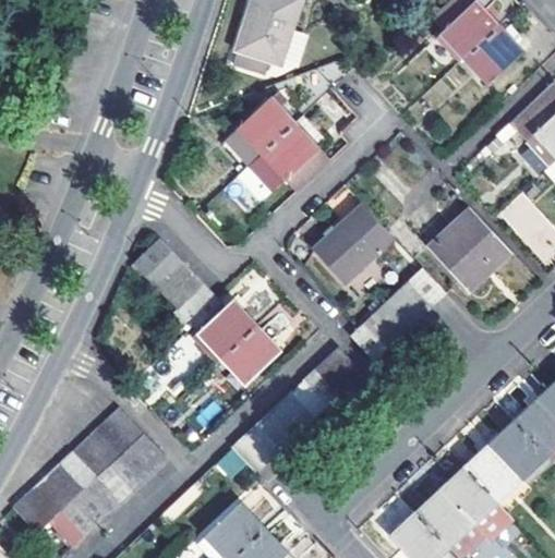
[(253,0),(237,57),(279,70),(299,0),(253,0)]
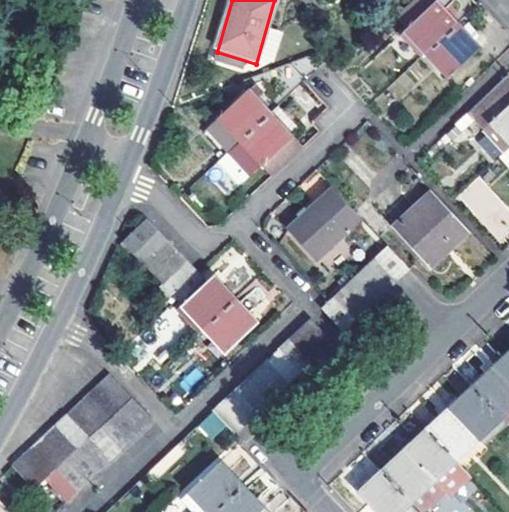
[(432,0),(411,0),(391,18),(402,30),(435,2),(432,0)]
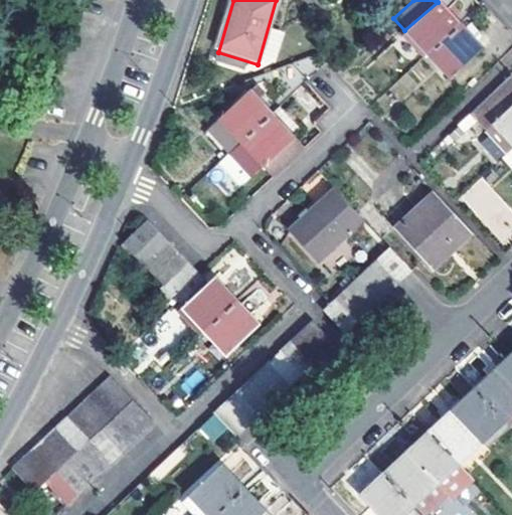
[(458,25),(438,2),(404,30),(400,34),(421,57),(425,53),(458,25)]
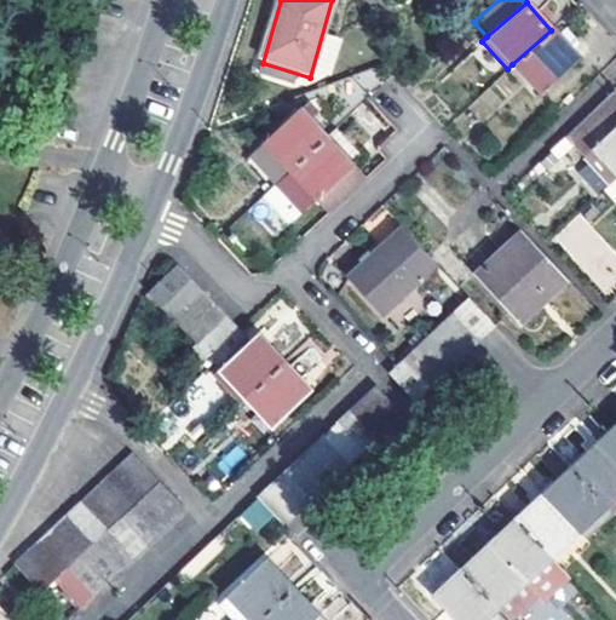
[(576,59),(551,30),(512,64),(539,92),(576,59)]
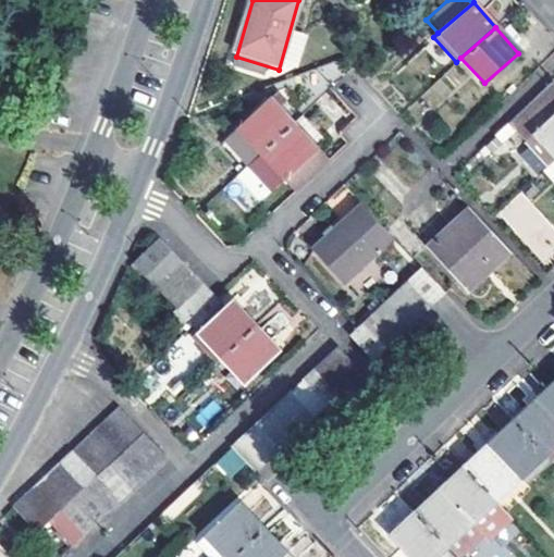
[(243,168),(292,122),(277,106),(285,96),(278,88),(220,141),(243,168)]
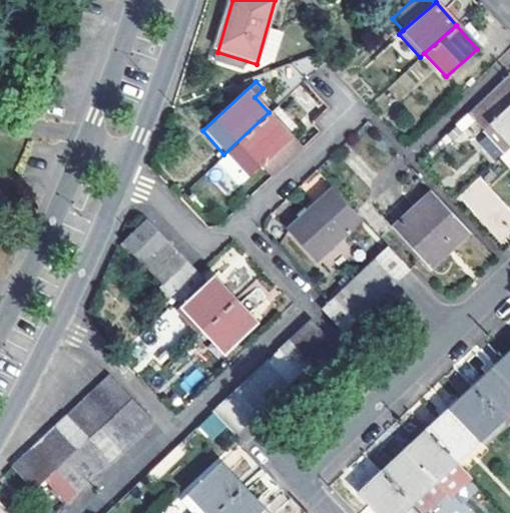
[(468,117),(505,156),(509,152),(509,82),(508,81),(468,117)]
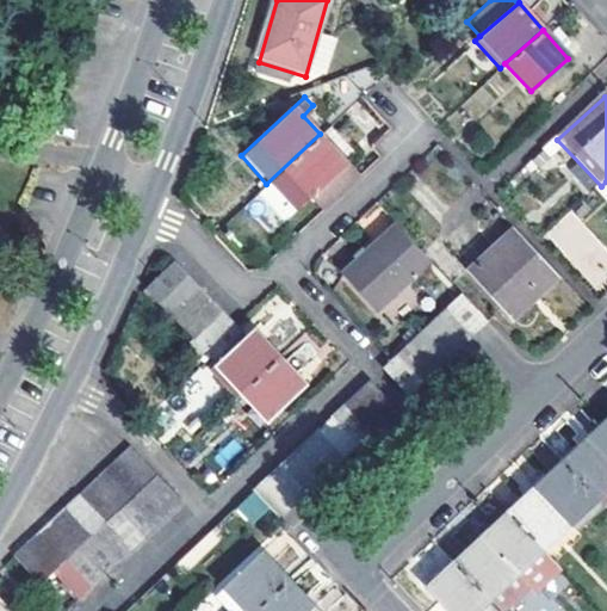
[(266,184),(253,196),(278,222),(308,195),(322,209),(358,174),(320,134),(266,184)]
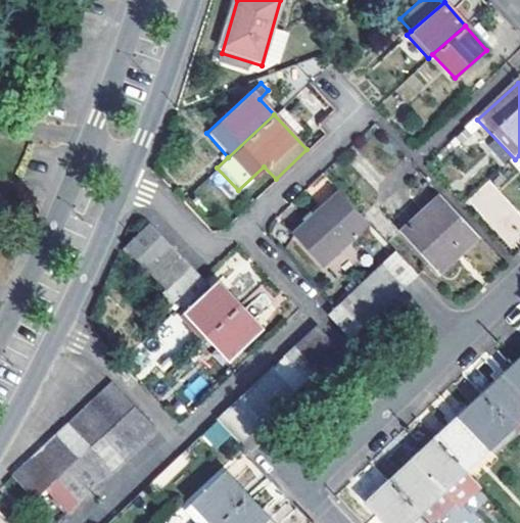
[(519,217),(487,178),(464,198),(508,250),(519,239),(519,217)]
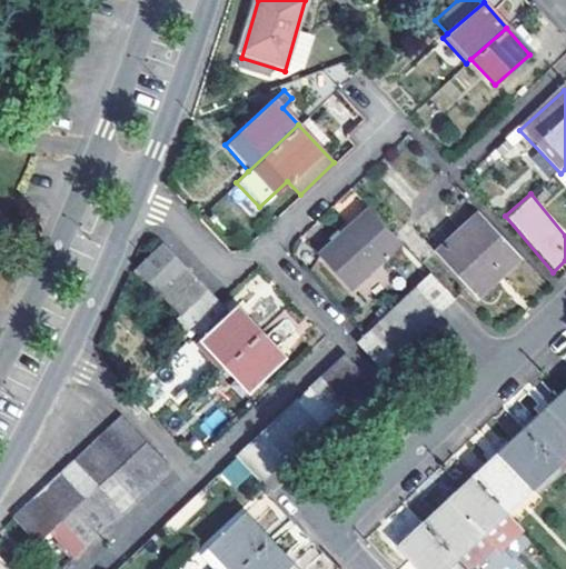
[(326,238),(331,243),(317,256),(348,288),(397,242),(367,210),(341,235),(335,228),(326,238)]
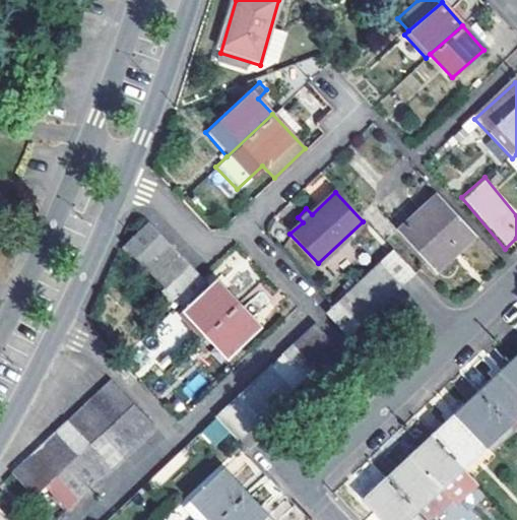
[(475,237),(437,195),(396,232),(435,272),(475,237)]
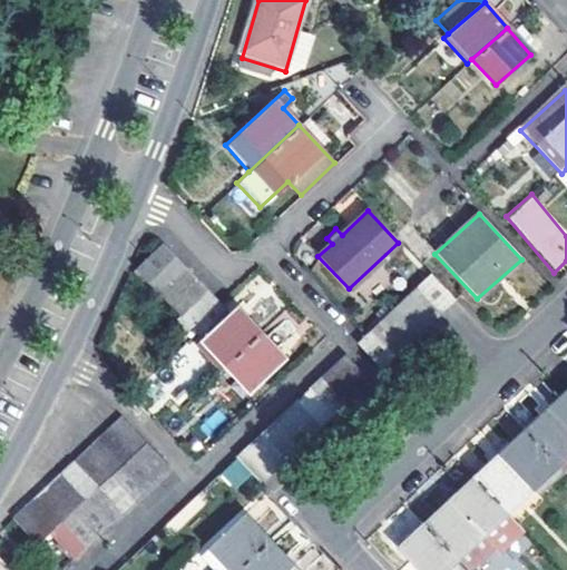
[(135,264),(147,276),(172,254),(159,242),(135,264)]
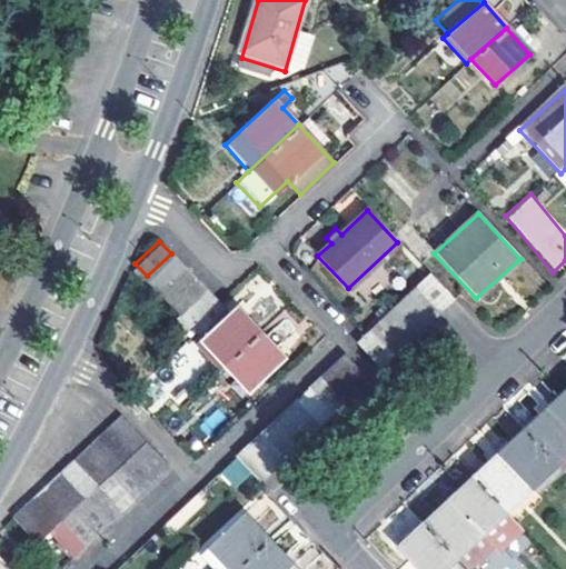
[(147,276),(158,289),(184,266),(171,253),(147,276)]
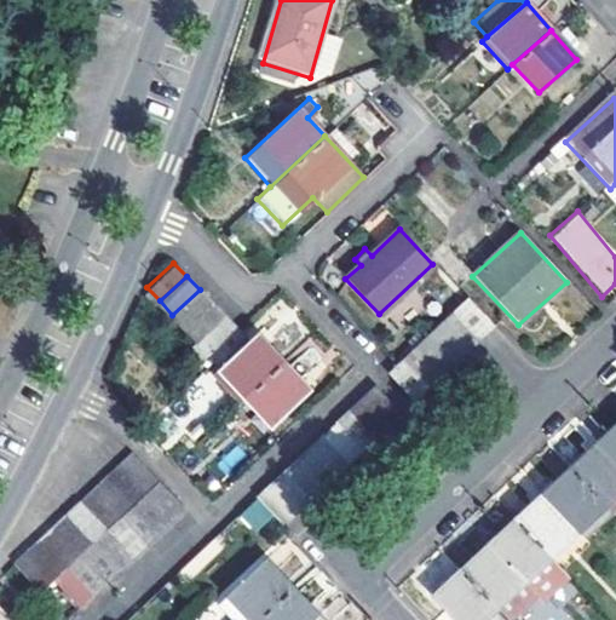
[(172,315),(185,328),(212,304),(200,290),(172,315)]
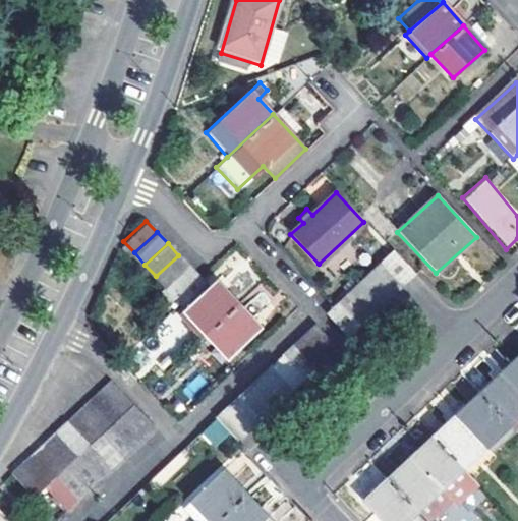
[(391,252),(380,264),(402,287),(413,276),(391,252)]
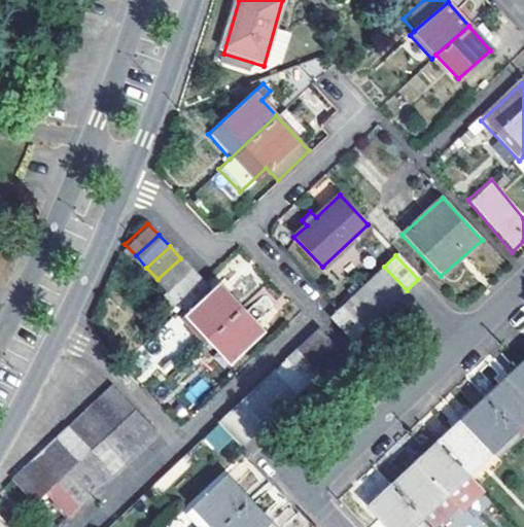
[(158,279),(168,290),(190,269),(180,258),(158,279)]
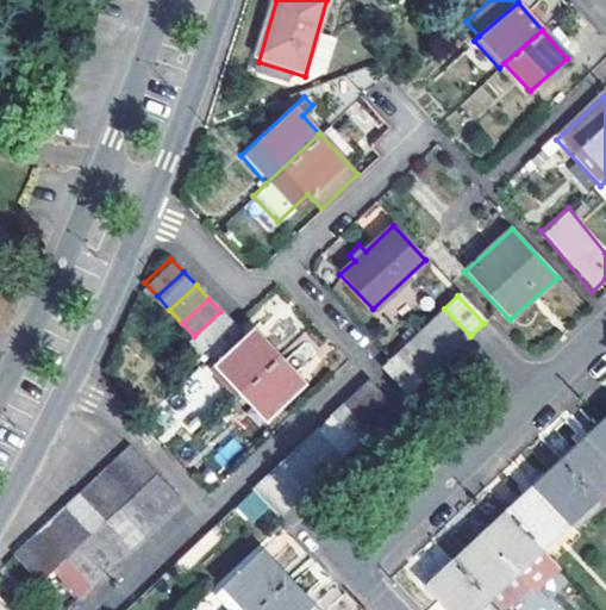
[(444,309),(432,319),(457,347),(470,336),(444,309)]
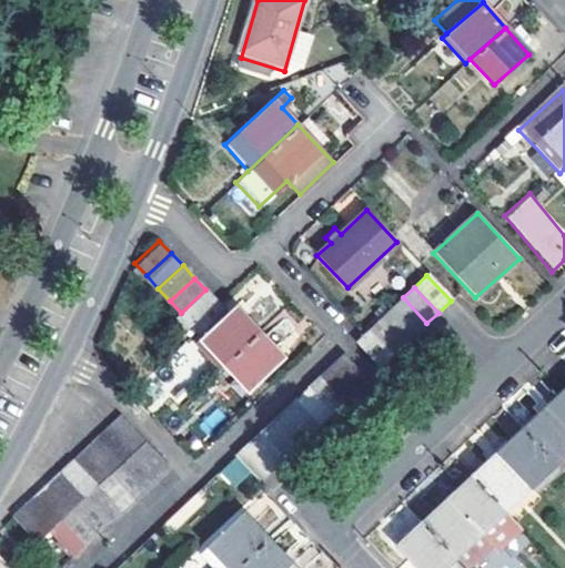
[(205,290),(181,313),(192,325),(218,302),(205,290)]
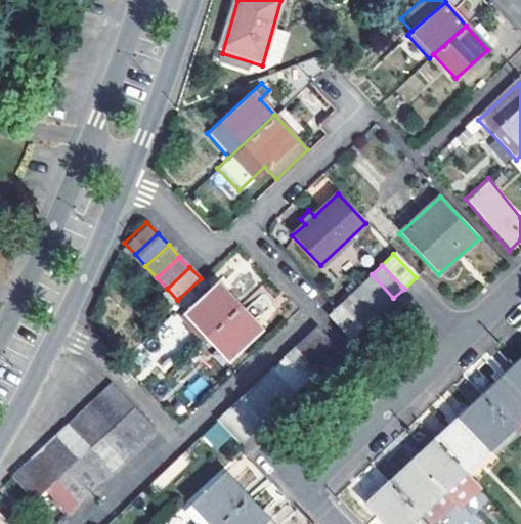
[(372,274),(360,286),(382,309),(393,298),(372,274)]
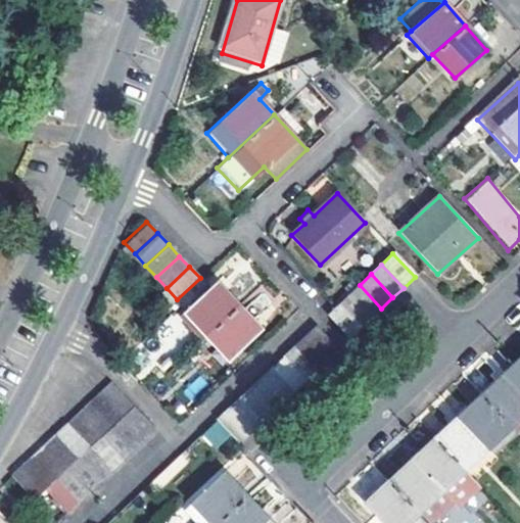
[(200,278),(177,299),(182,304),(205,284),(200,278)]
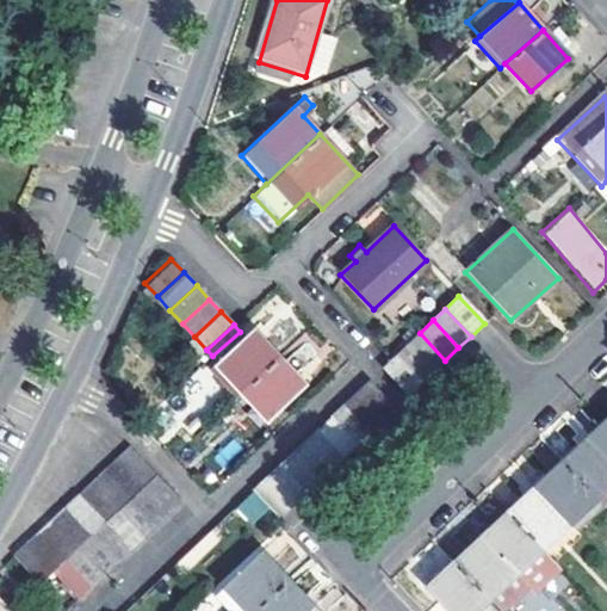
[(246,390),(282,356),(258,329),(215,370),(240,396),(246,390)]
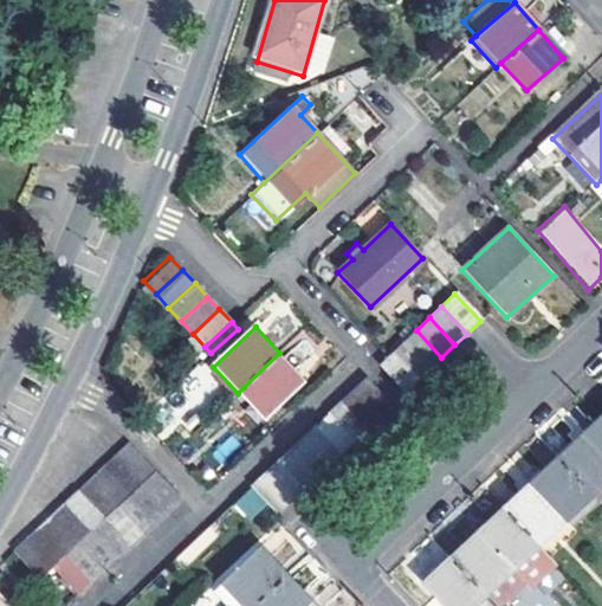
[(402,343),(427,372),(441,358),(416,330),(402,343)]
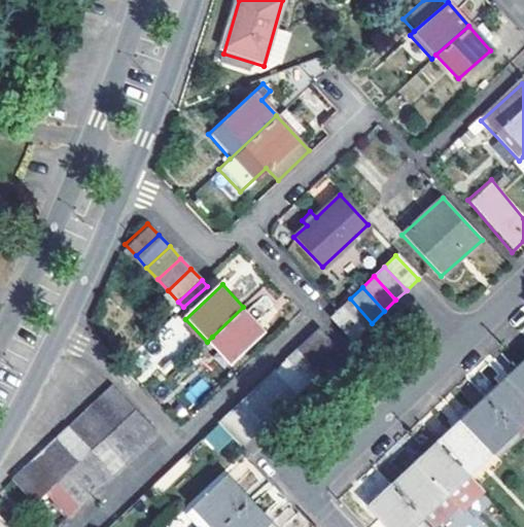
[(168,290),(156,301),(167,312),(178,302),(168,290)]
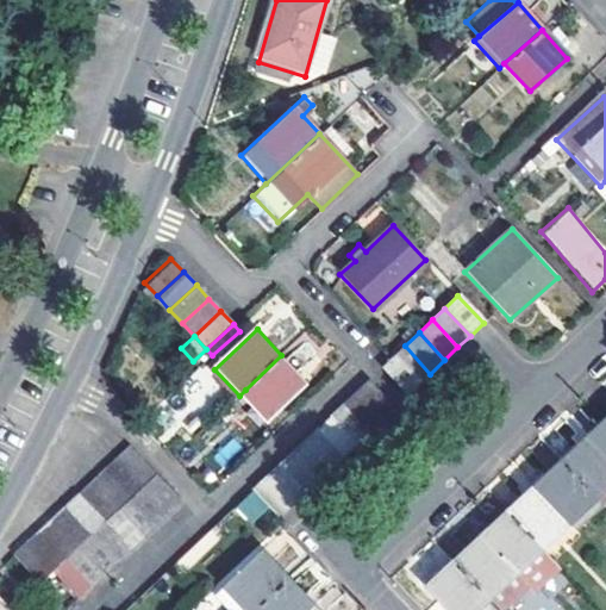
[(405,346),(392,358),(418,385),(430,374),(405,346)]
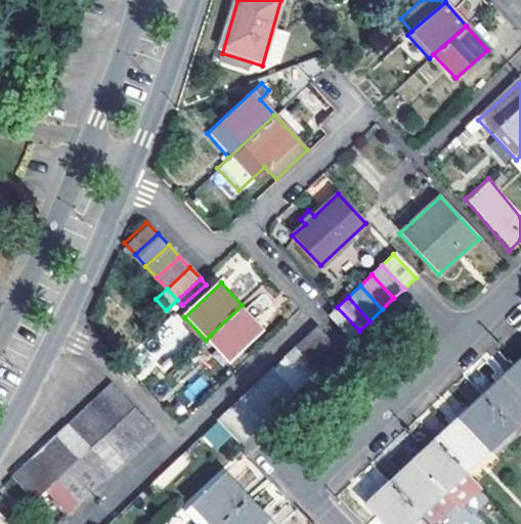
[(231,358),(263,329),(242,305),(211,335),(231,358)]
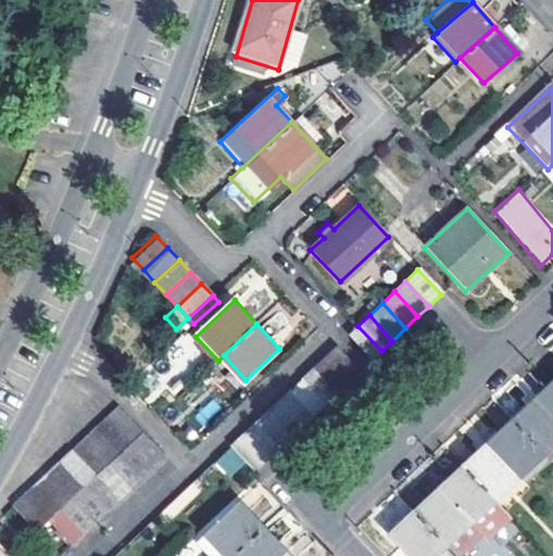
[(354,330),(348,336),(372,361),(381,351),(357,326),(354,330)]
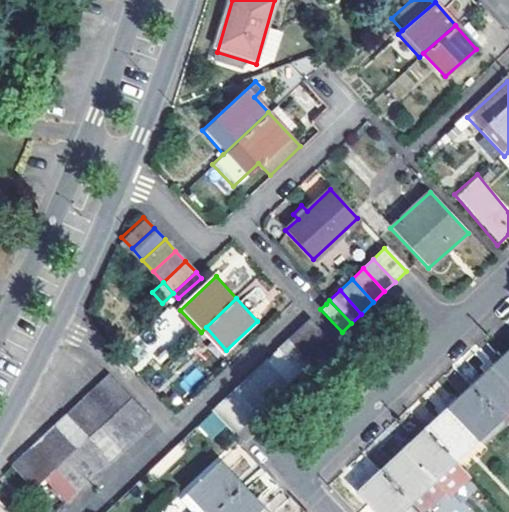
[(299,328),(289,338),(311,362),(321,352),(299,328)]
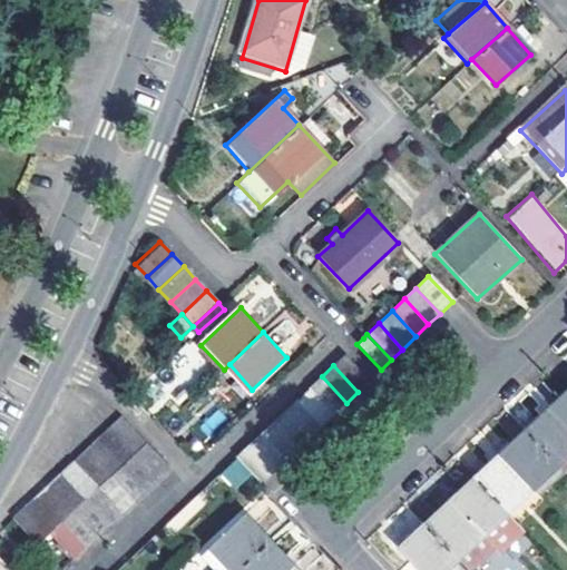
[(322,376),(310,389),(334,414),(346,403),(322,376)]
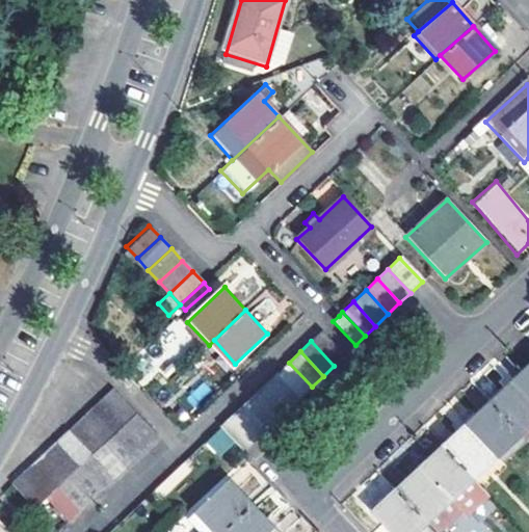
[(528,360),(516,372),(511,376),(528,395),(528,360)]
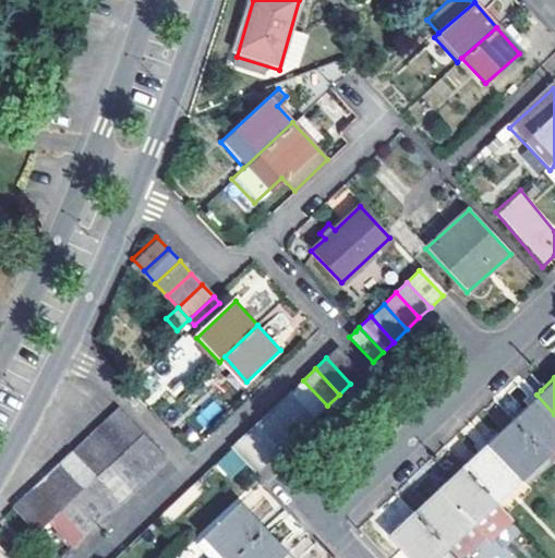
[(303,380),(291,391),(315,416),(327,405),(303,380)]
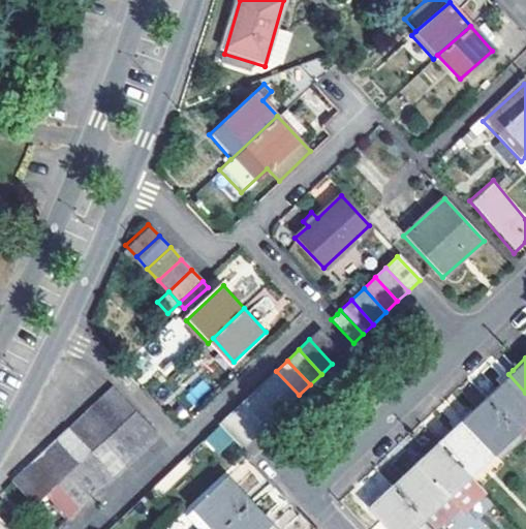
[(264,382),(286,406),(299,395),(276,371),(264,382)]
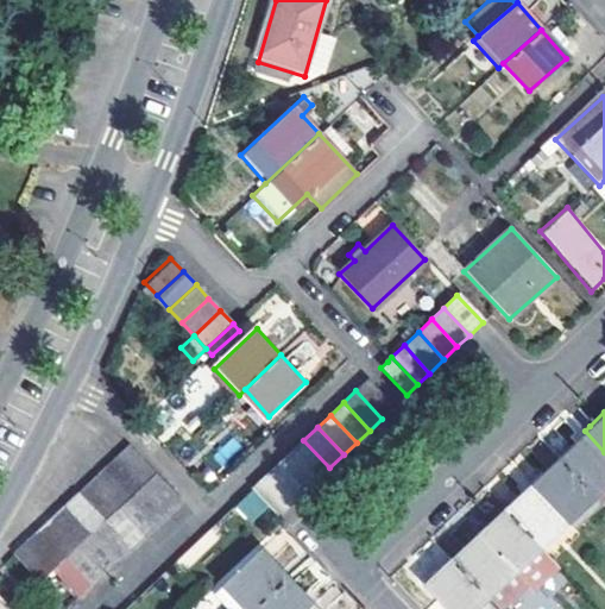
[(556,456),(592,494),(604,481),(604,452),(585,431),(556,456)]
